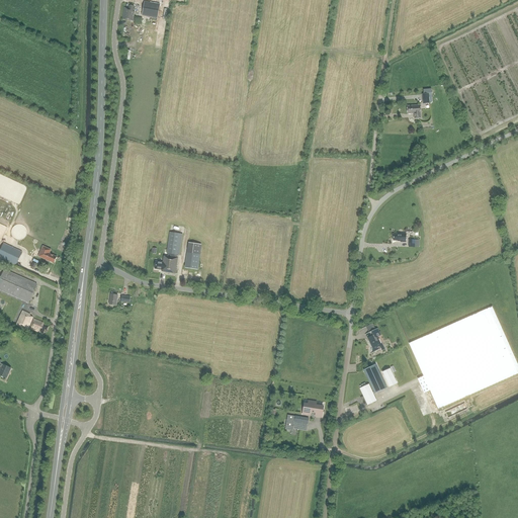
[(160,4),(144,1),(142,16),(157,19),(160,4)]
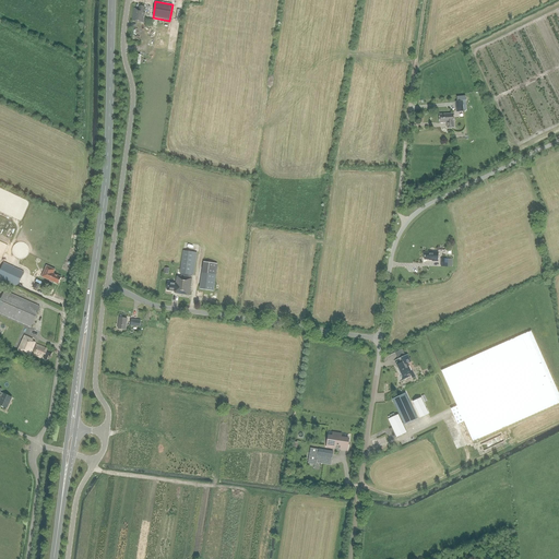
[(139,9),(134,8),(132,21),(143,22),(144,12),(143,12),(144,7),(140,6),(139,9)]
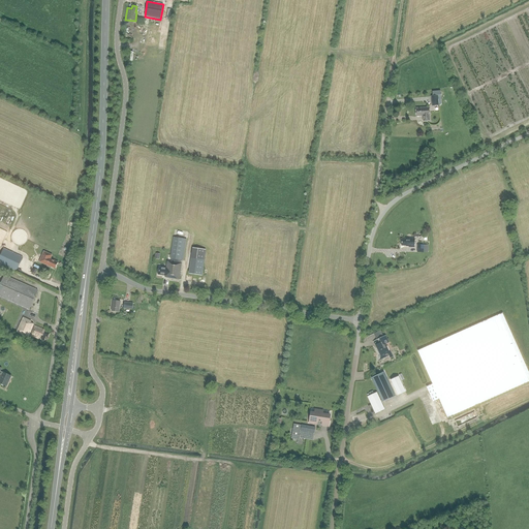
[(432,105),(439,105),(438,95),(433,96),(431,96),(432,105)]
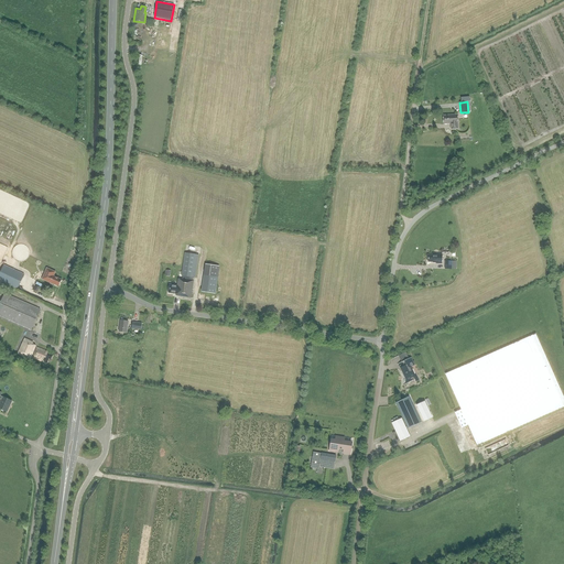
[(451,129),(458,129),(457,123),(458,123),(457,115),(443,116),(444,123),(451,123),(451,129)]
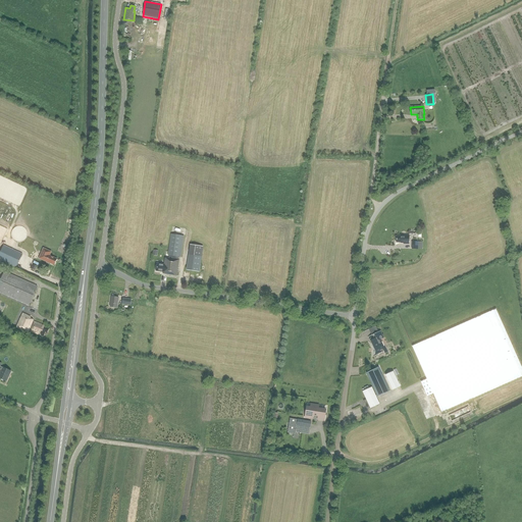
[(179,257),(184,236),(170,233),(167,255),(169,255),(169,258),(165,258),(164,264),(157,263),(156,271),(163,272),(162,273),(167,274),(177,275),(179,260),(178,260),(178,257),(179,257)]
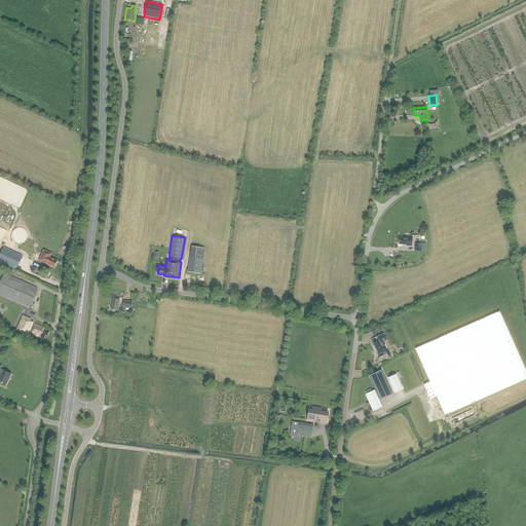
[(404,245),(407,246),(412,246),(412,237),(403,236),(403,238),(399,237),(399,245),(404,245)]
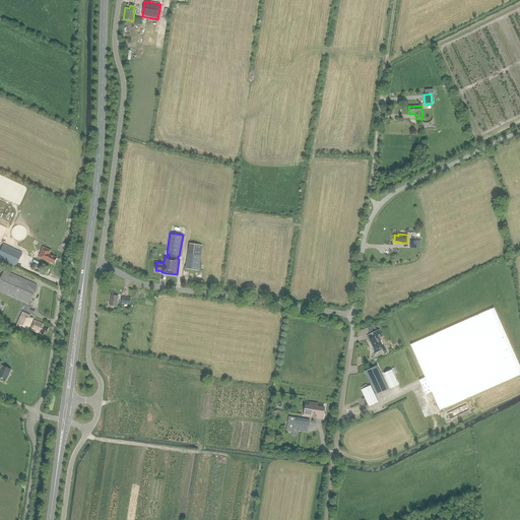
[(3,244),(0,251),(0,259),(15,266),(22,253),(3,244)]
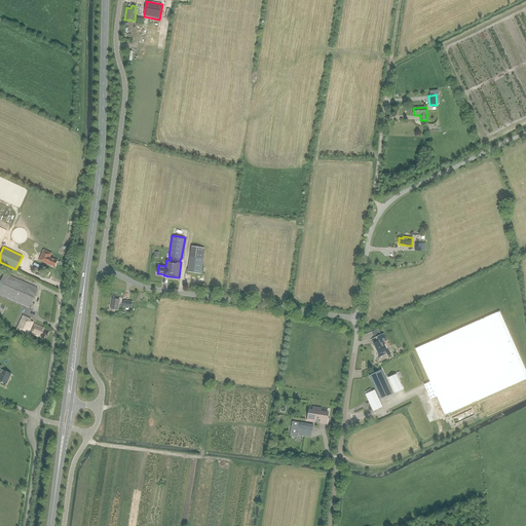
[(13,247),(11,251),(30,259),(32,255),(13,247)]
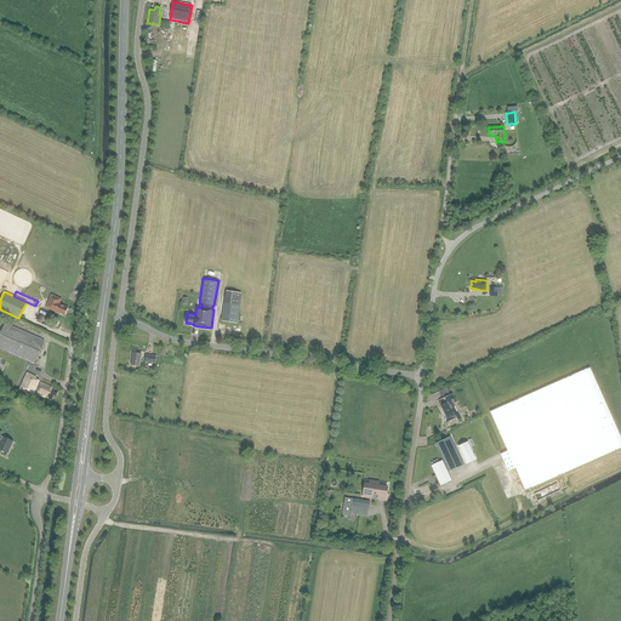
[(224,291),(221,322),(237,323),(240,292),(224,291)]
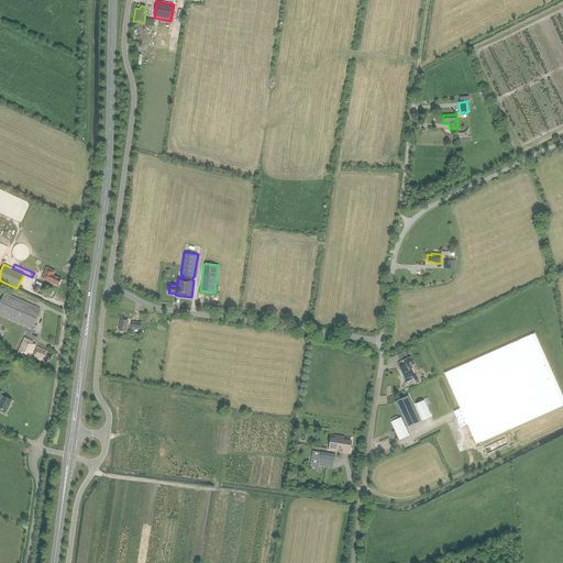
[(55,272),(46,267),(42,278),(50,283),(53,284),(58,286),(62,279),(53,276),(55,272)]
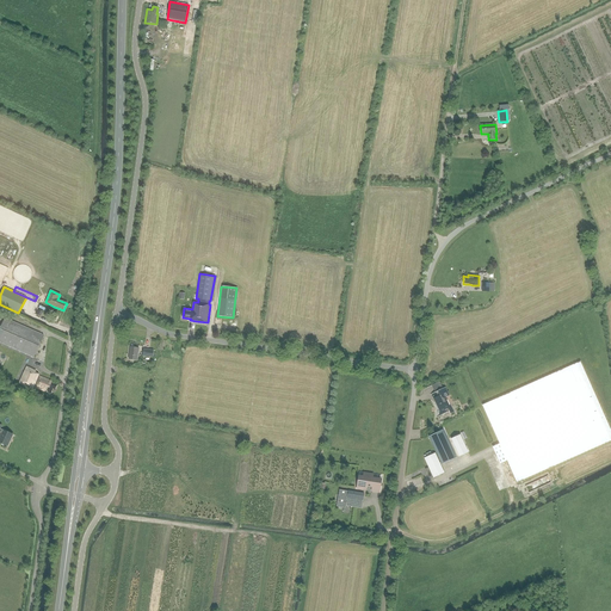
[(0,343),(35,358),(44,335),(5,318),(0,328),(0,343)]
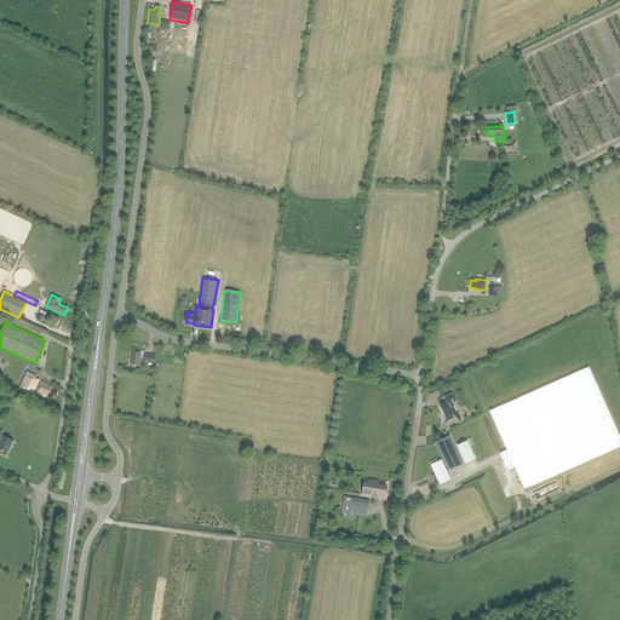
[(131,365),(139,366),(141,352),(132,352),(131,365)]
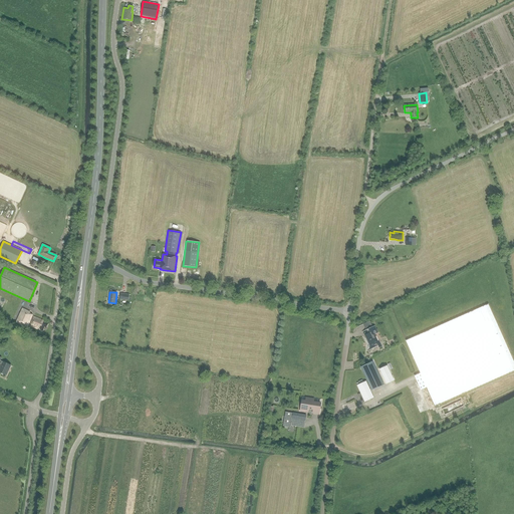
[(421,390),(427,388),(435,406),(513,369),(513,362),(488,304),(406,340),(420,372),(414,375),(421,390)]
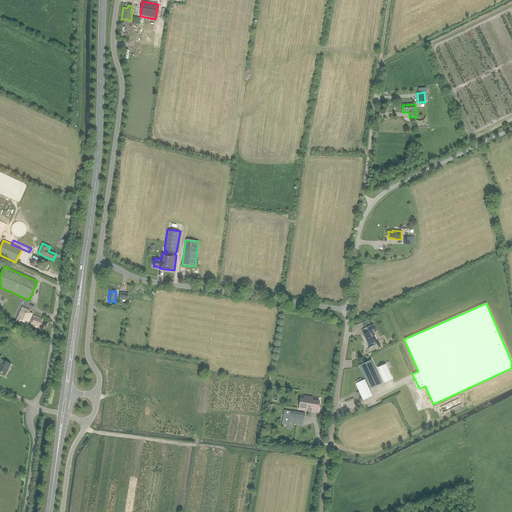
[(29,327),(30,325),(31,326),(31,325),(38,328),(39,328),(43,330),(45,326),(46,326),(48,323),(43,321),(43,320),(34,315),(34,314),(29,312),(30,311),(22,307),(15,321),(29,327)]
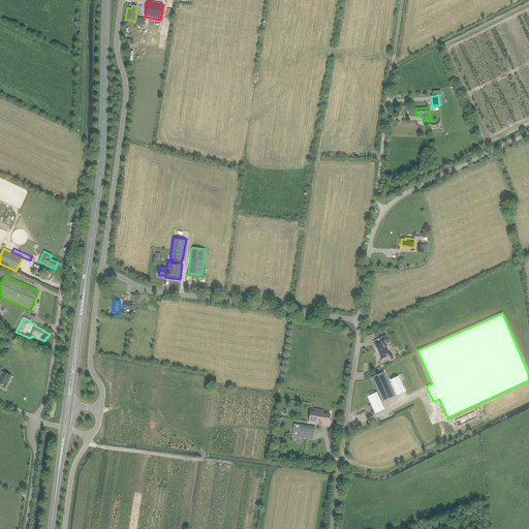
[(377,339),(379,343),(376,345),(381,355),(381,360),(389,356),(391,359),(393,358),(390,351),(389,351),(385,344),(389,342),(385,336),(377,339)]
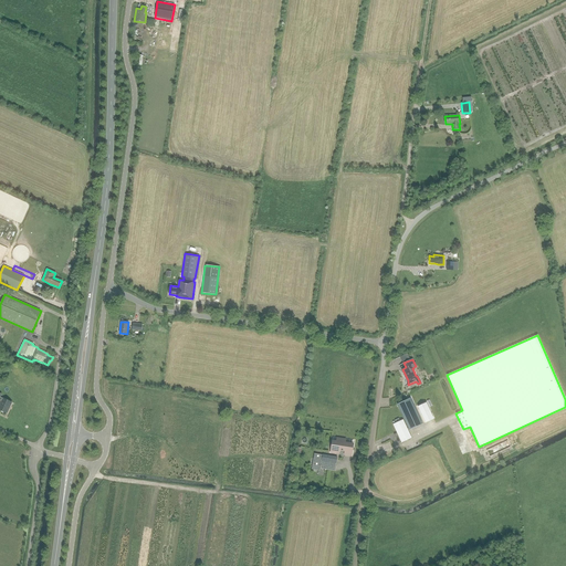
[(0,400),(1,401),(0,405),(0,410),(7,413),(12,402),(3,398),(3,399),(0,397),(2,394),(0,392),(0,400)]
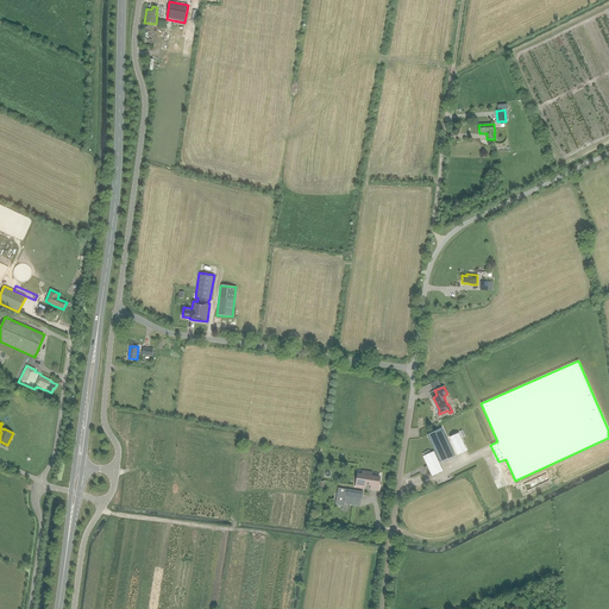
[(441,428),(437,431),(427,435),(440,463),(454,457),(441,428)]
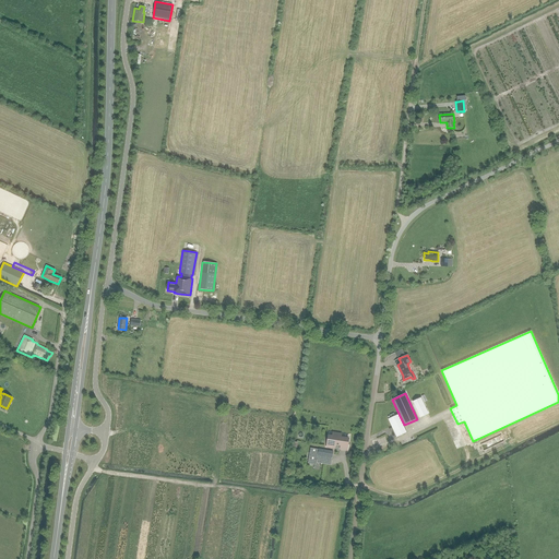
[(420,418),(428,414),(421,397),(413,402),(420,418)]
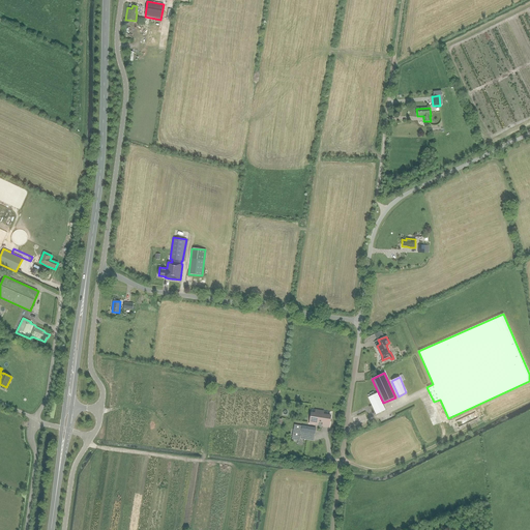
[(375,394),(374,392),(370,394),(371,396),(369,398),(372,406),(369,407),(373,416),(385,410),(378,393),(375,394)]
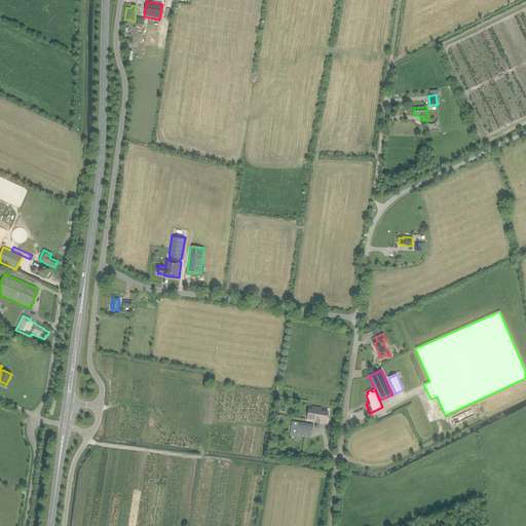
[(314,410),(309,410),(308,420),(314,421),(315,418),(317,419),(318,419),(321,419),(321,422),(327,423),(328,412),(321,411),(322,409),(315,408),(314,410)]
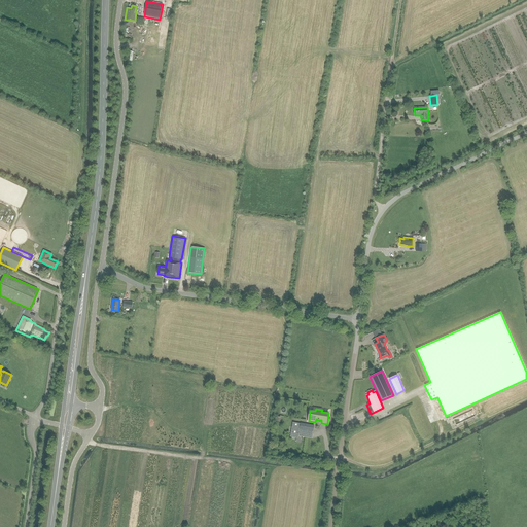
[(292,422),(290,437),(299,438),(299,436),(305,437),(306,430),(313,431),(314,426),(314,425),(306,424),(301,423),(300,423),(292,422)]
